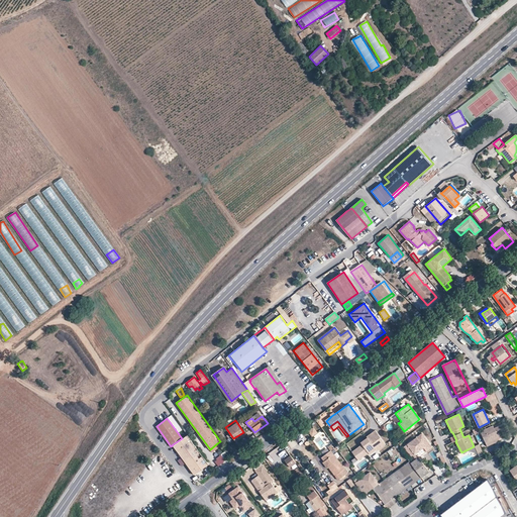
[(495,427),(498,435),(505,432),(501,424),(495,427)]
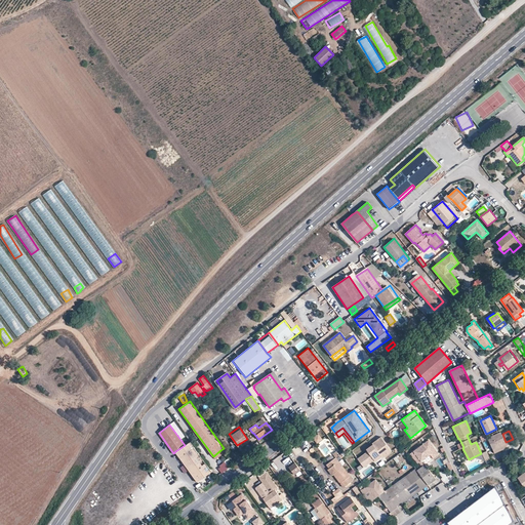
[(509,447),(506,442),(502,434),(500,432),(488,437),(495,453),(509,447)]
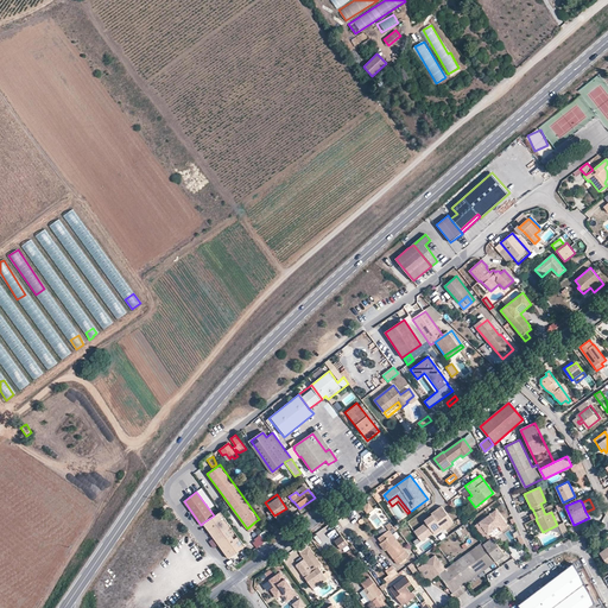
[(374,508),(369,501),(362,506),(367,513),(374,508)]
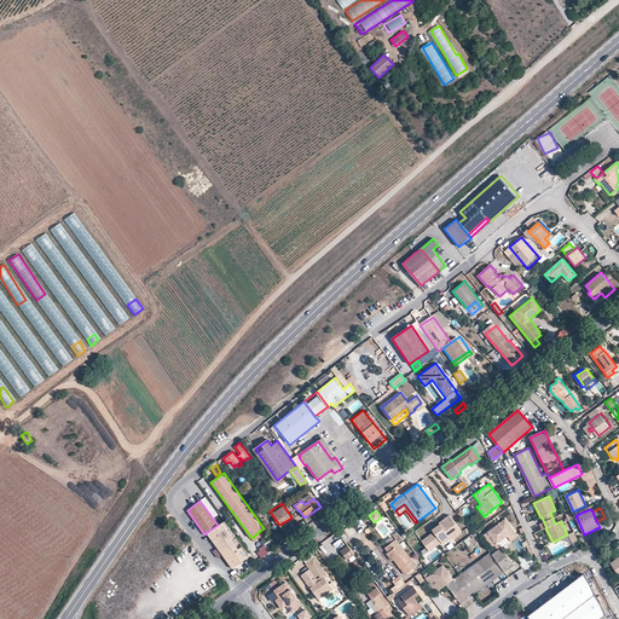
[(433,532),(421,542),(428,551),(440,543),(441,545),(450,538),(451,539),(462,532),(450,515),(439,524),(440,525),(432,531),(433,532)]
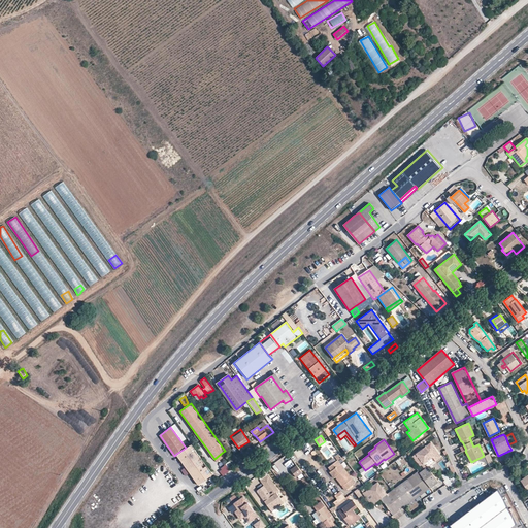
[(431,442),(416,453),(416,454),(424,464),(430,458),(430,457),(432,456),(435,461),(441,456),(431,442)]
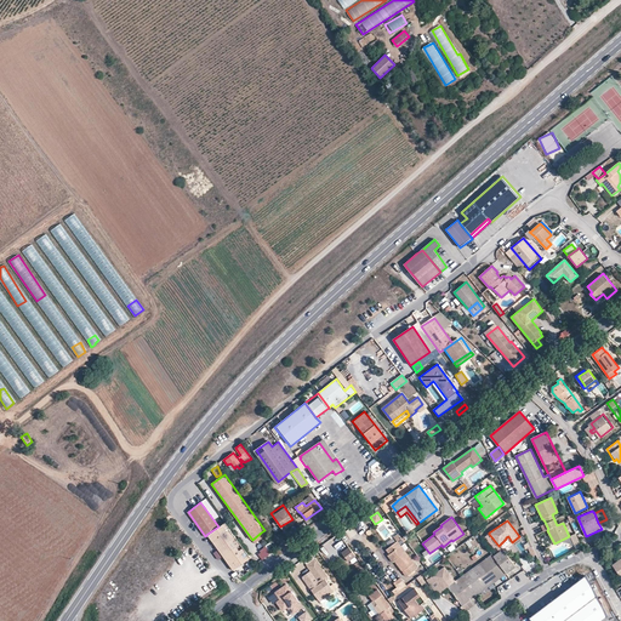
[(218,527),(208,534),(220,550),(223,556),(233,570),(250,557),(224,522),(218,527)]
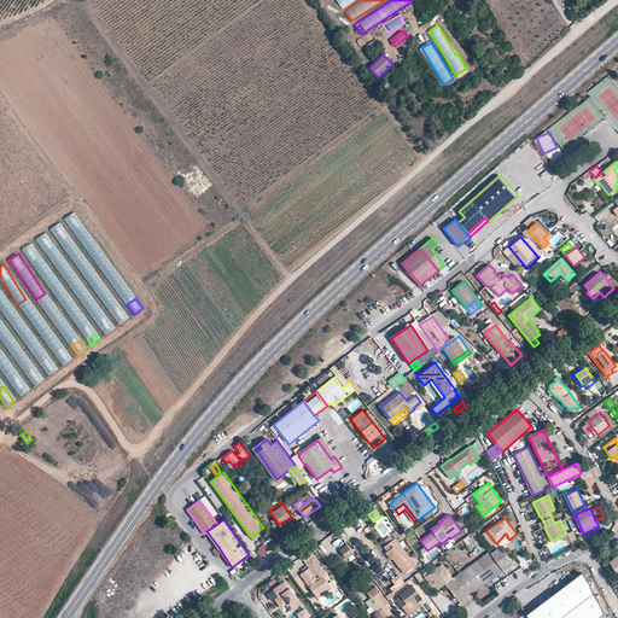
[(260,530),(251,537),(254,541),(262,535),(260,530)]
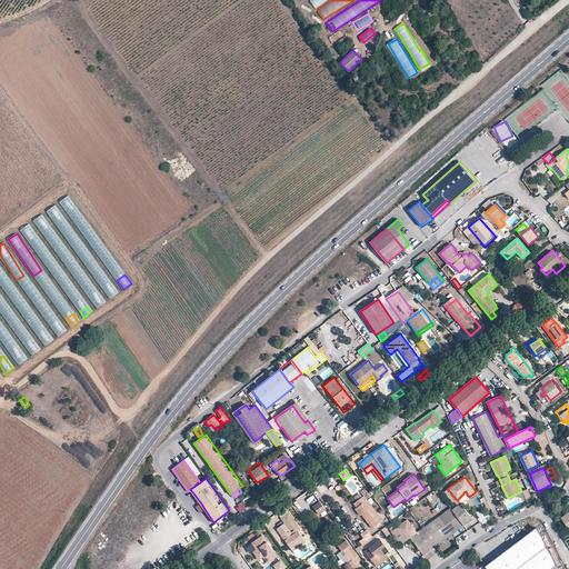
[(528,489),(522,491),(528,503),(533,500),(528,489)]
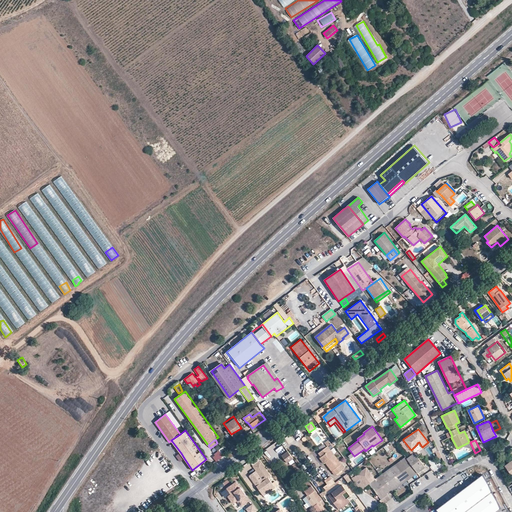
[(417,444),(411,450),(414,453),(415,452),(422,447),(419,442),(417,443),(417,444)]
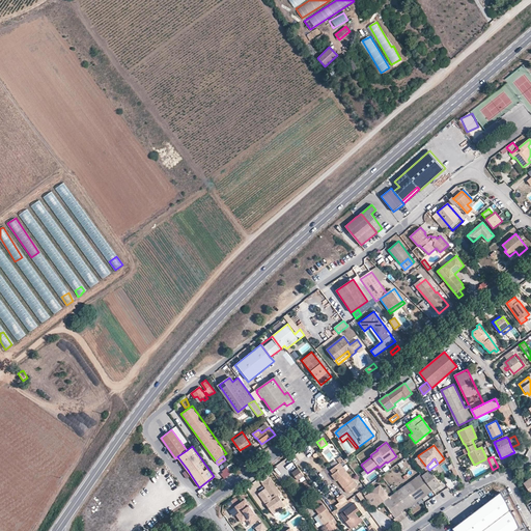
[(331,470),(339,463),(337,459),(328,466),(331,470)]
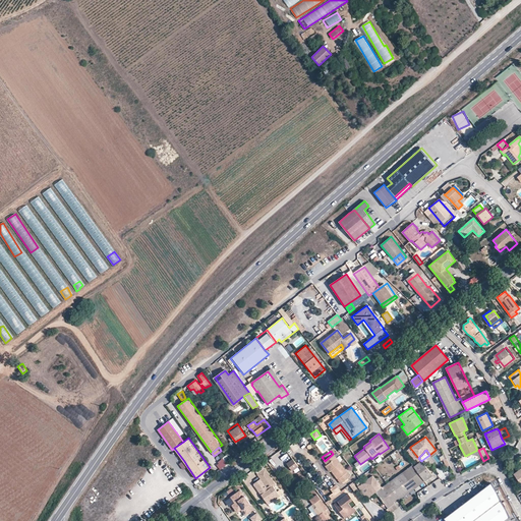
[(334,454),(333,454),(325,461),(327,465),(326,466),(330,471),(331,470),(341,483),(350,476),(334,454)]
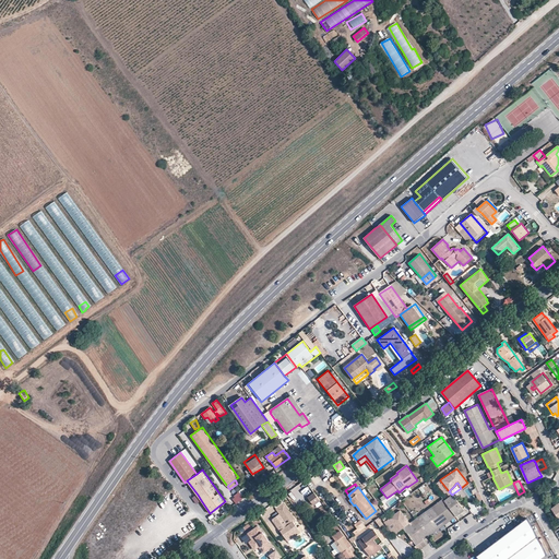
[(313,492),(307,497),(314,507),(321,501),(313,492)]
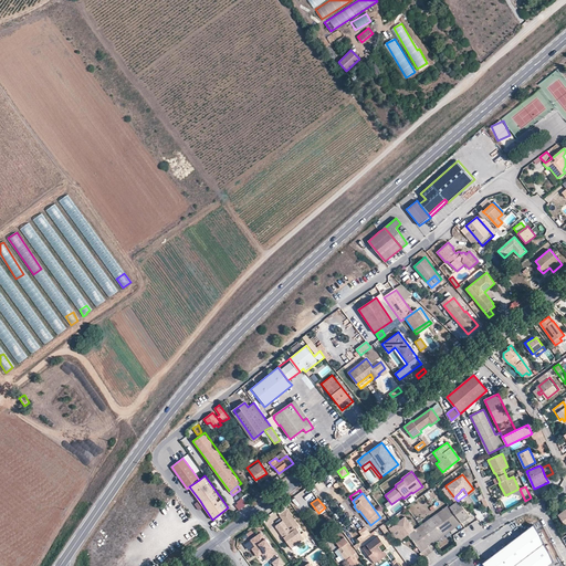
[(458,501),(450,506),(461,522),(470,515),(459,500),(458,501)]
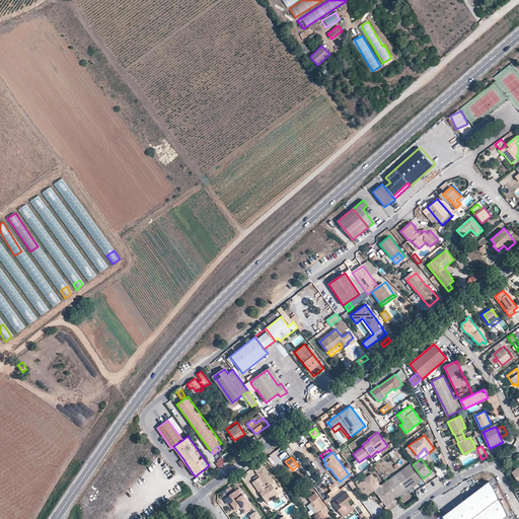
[(413,464),(402,471),(413,485),(414,486),(423,478),(413,464)]
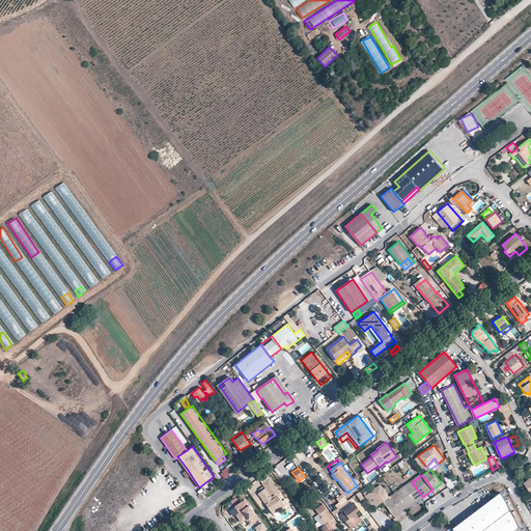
[(280,494),(269,478),(262,483),(266,488),(273,499),(266,504),(273,514),(285,505),(278,496),(280,494)]
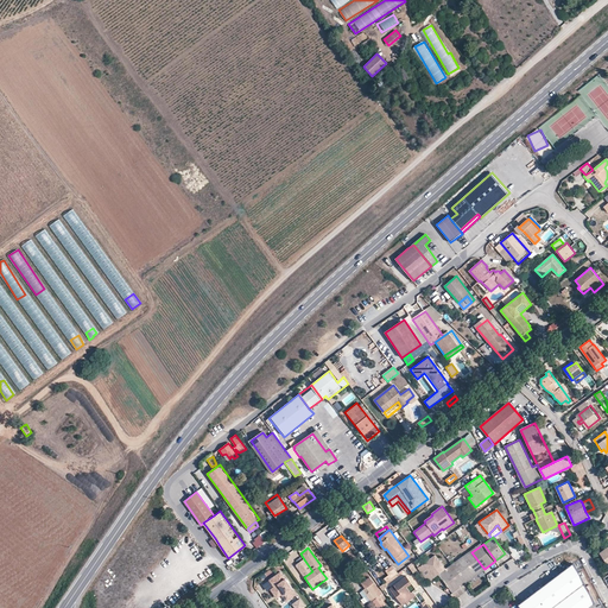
[(472,552),(453,565),(464,582),(472,576),(470,575),(476,570),(477,572),(483,568),(472,552)]
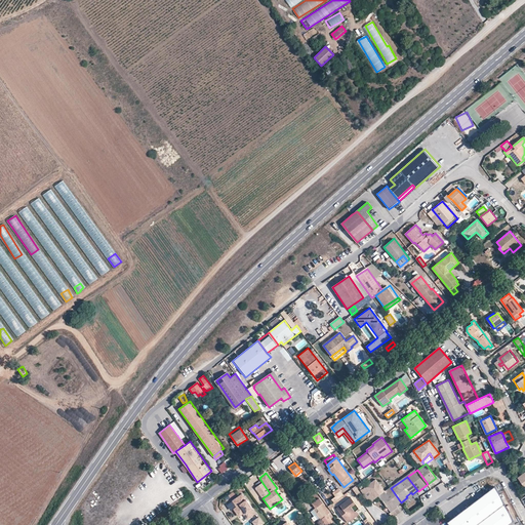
[(377,480),(368,487),(376,499),(380,496),(387,492),(377,480)]
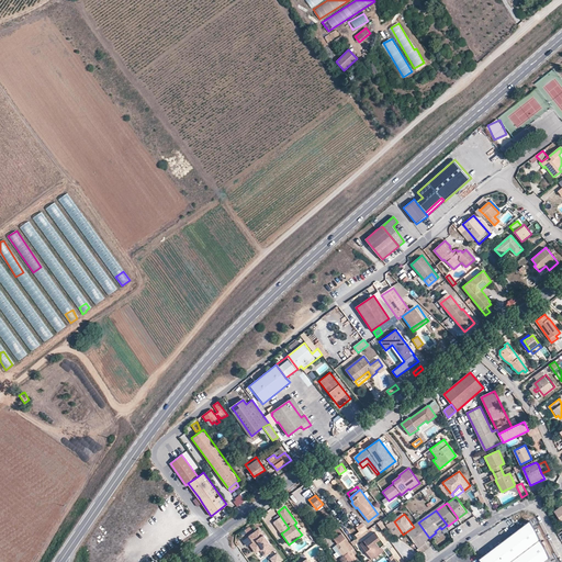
[(273,524),(281,534),(289,528),(281,517),(273,524)]
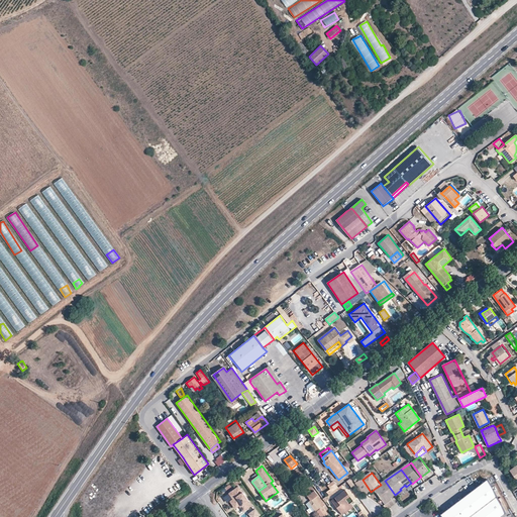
[(371,492),(363,480),(357,483),(366,495),(371,492)]
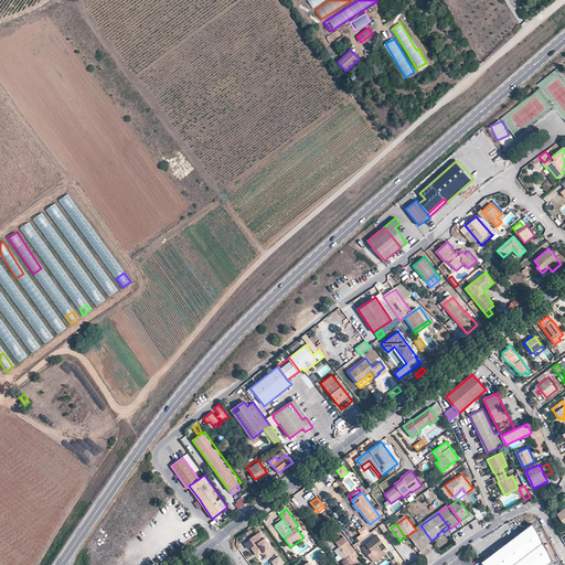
[(364,525),(358,530),(361,534),(356,537),(359,541),(370,533),(364,525)]
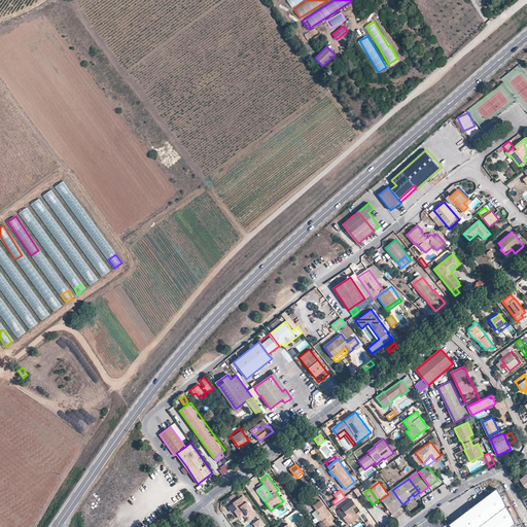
[(403,515),(400,510),(405,507),(402,504),(392,490),(388,494),(382,498),(394,515),(395,514),(398,519),(403,515)]
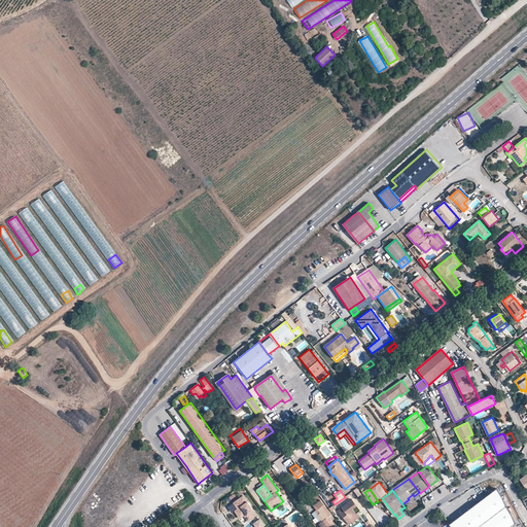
[(497,490),(451,526),(452,526),(510,526),(516,523),(497,490)]
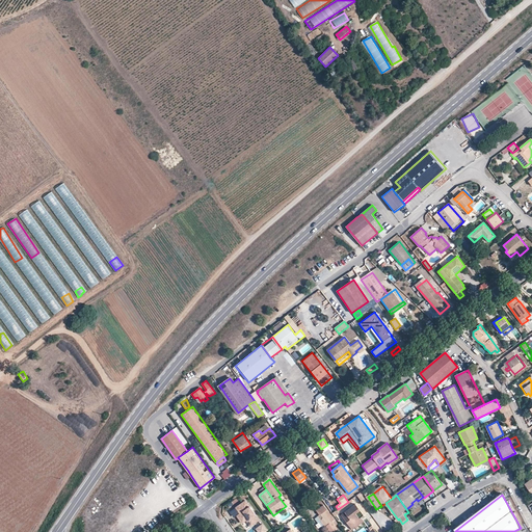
[(259,520),(245,501),(235,508),(240,514),(237,516),(242,524),(246,521),(251,526),(259,520)]
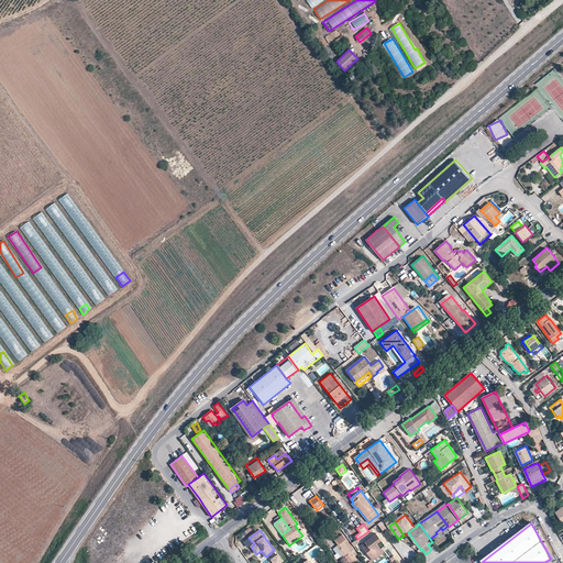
[(377,533),(362,545),(373,561),(386,552),(383,548),(378,542),(382,540),(377,533)]
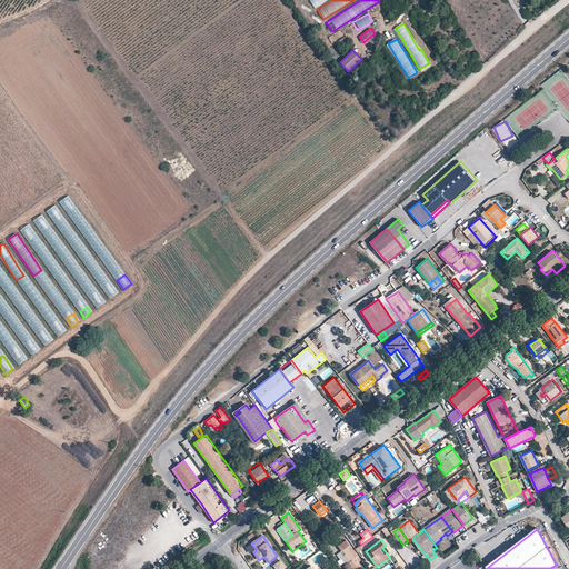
[(338,546),(342,551),(343,550),(346,553),(342,556),(348,563),(349,562),(353,568),(356,568),(361,566),(359,562),(361,560),(346,540),(338,546)]
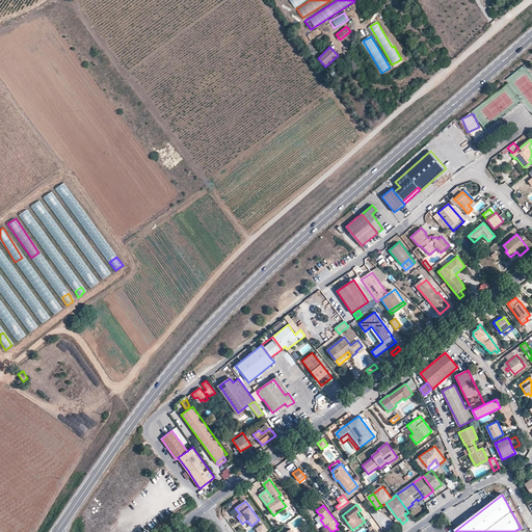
[(264,531),(267,530),(263,523),(256,528),(258,531),(264,531)]
